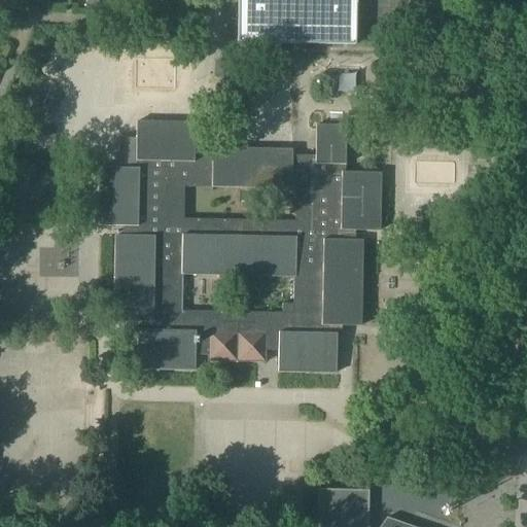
[(238,0),(238,43),(355,45),(355,19),(394,20),(398,5),(441,20),(447,0),(238,0)]
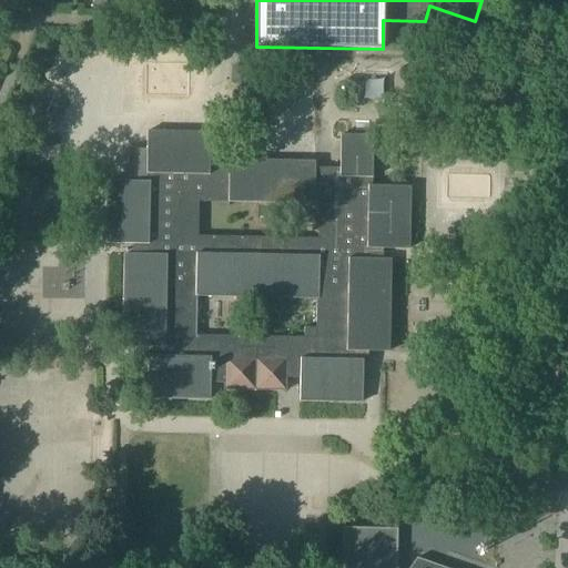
[(149,398),(211,399),(211,382),(224,382),(224,389),(286,391),(287,372),(302,372),(300,401),(362,402),(363,351),(389,351),(392,259),(376,259),(377,249),(409,249),(411,217),(340,216),(341,186),(322,185),(322,176),(315,176),(315,168),(315,162),(251,161),(230,161),(230,166),(210,166),(210,133),(148,132),(148,150),(146,182),(128,181),(108,181),(107,242),(139,243),(139,254),(124,254),(123,346),(149,346),(149,398)]
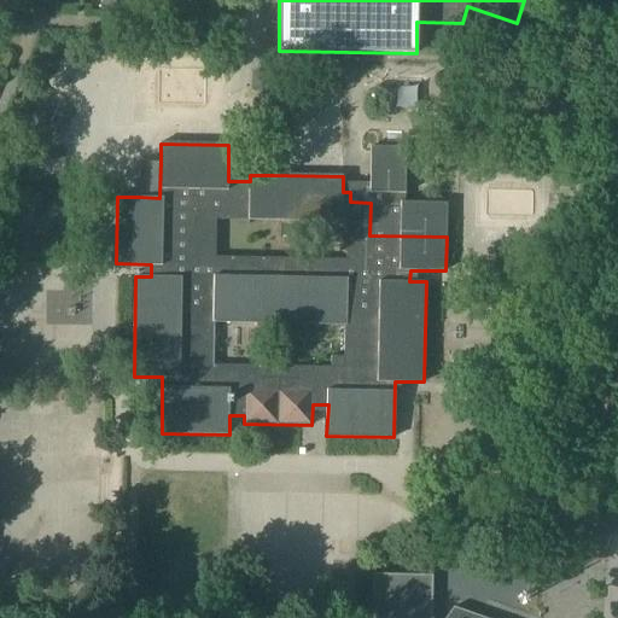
[(350,202),(371,203),(369,235),(447,237),(447,204),(404,203),(406,147),(371,146),(371,184),(343,182),(343,192),(350,192),(350,202)]
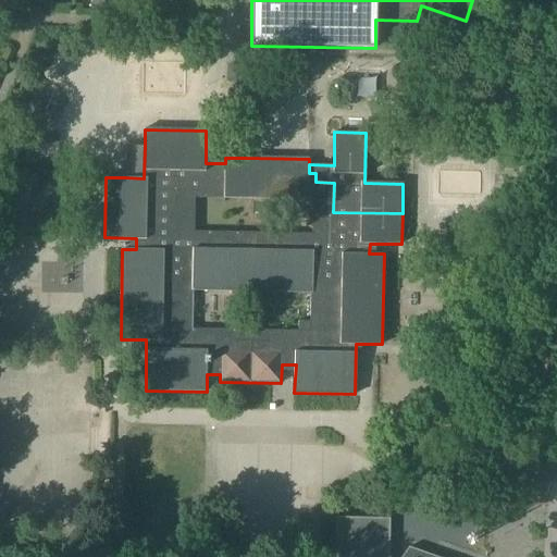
[(126,147),(125,177),(144,178),(145,147),(126,147)]
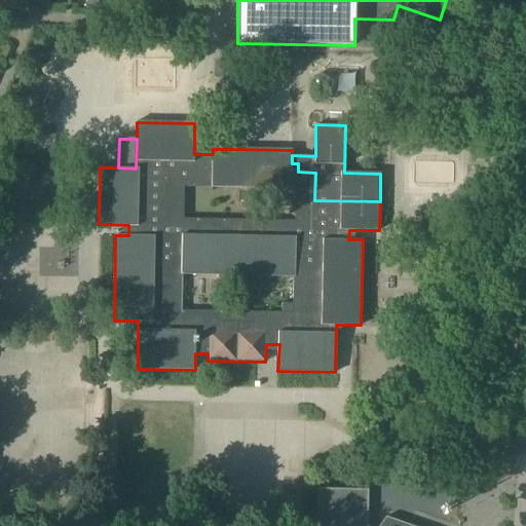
[(419,525),(386,515),(377,525),(366,525),(368,525),(369,488),(318,486),(316,525),(419,525)]
